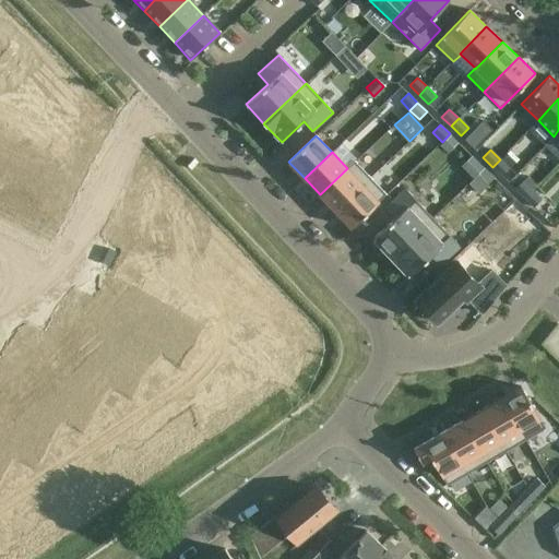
[(510,168),(500,159),(492,167),(502,176),(510,168)]
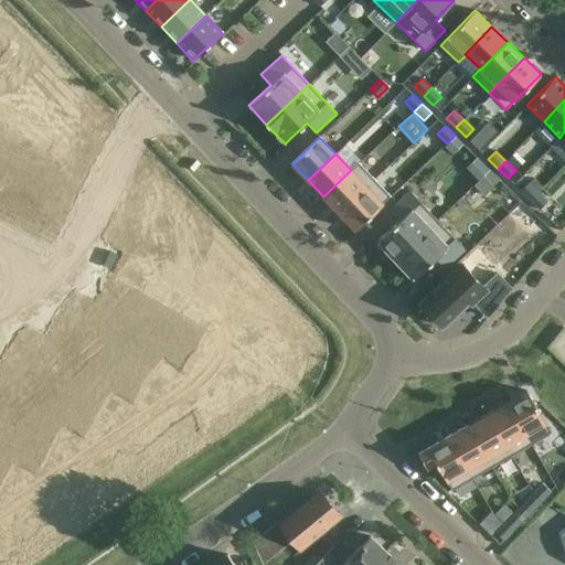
[(358,162),(350,169),(351,170),(323,196),(339,213),(374,179),(358,162)]
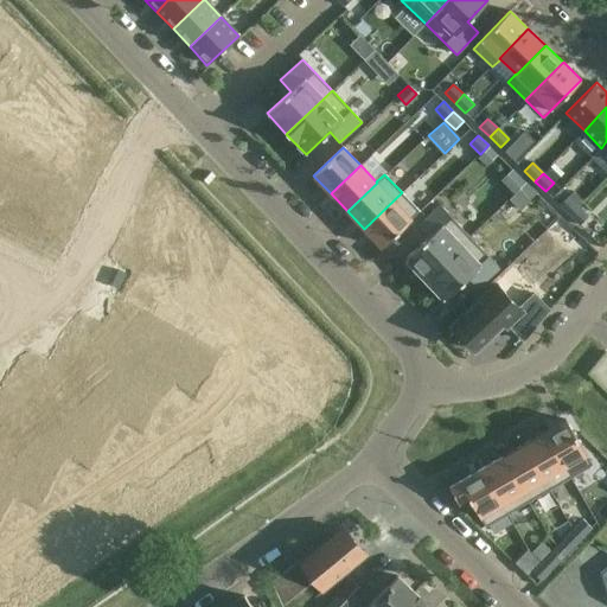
[(529,199),(519,190),(509,199),(519,210),(529,199)]
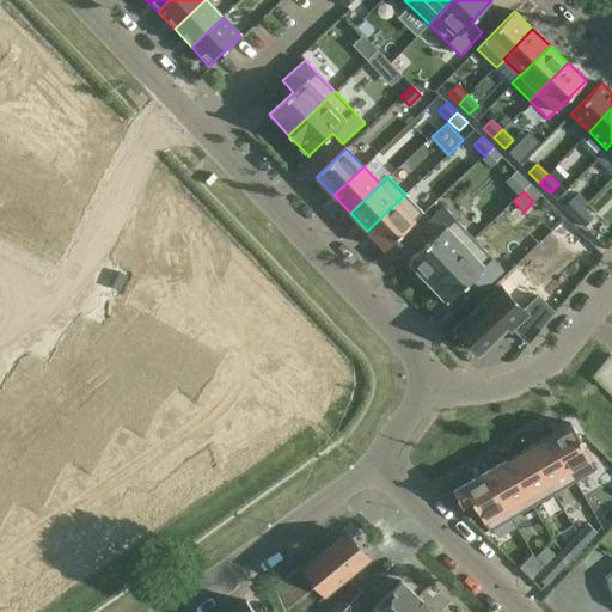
[(423,213),(405,194),(367,231),(378,242),(377,243),(383,249),(384,248),(385,249),(423,213)]
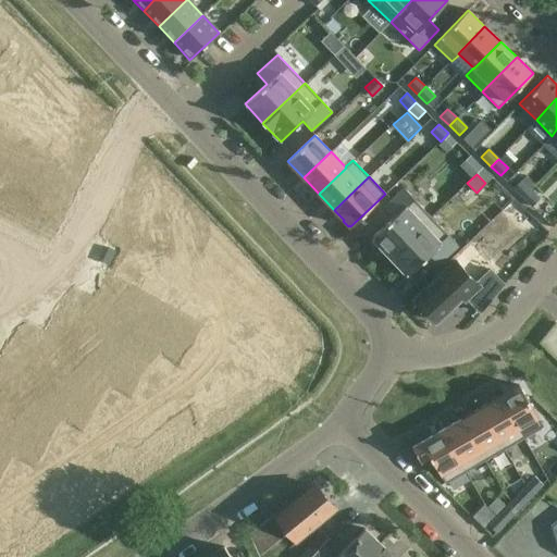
[(522,197),(530,189),(521,181),(512,188),(522,197)]
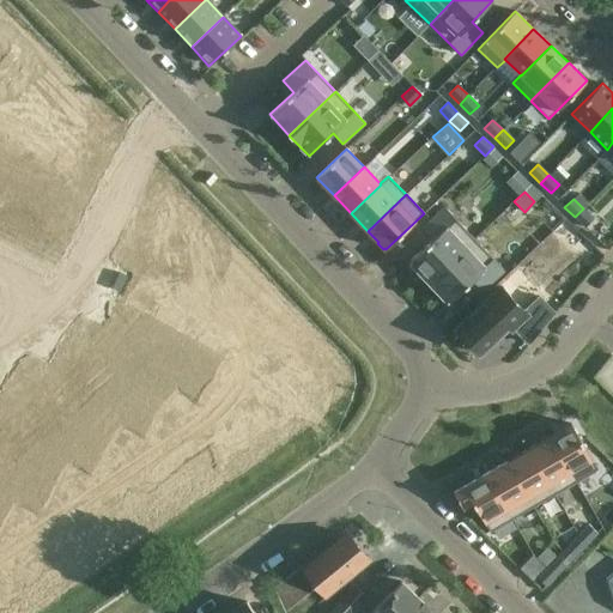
[(429,283),(474,238),(444,207),(423,228),(432,240),(408,261),(429,283)]
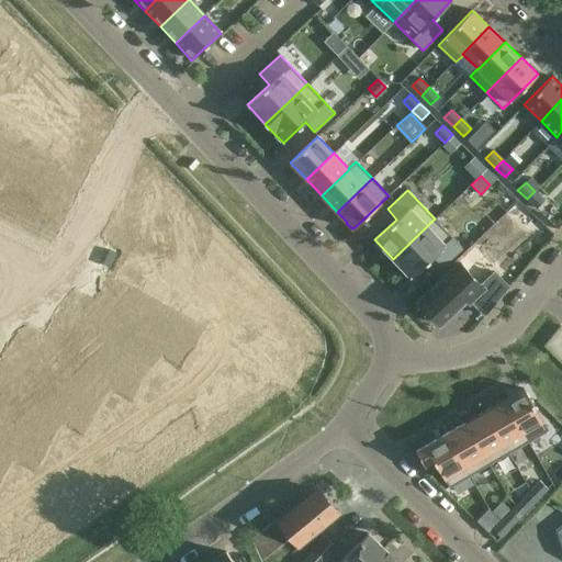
[(544,201),(535,191),(527,199),(537,209),(544,201)]
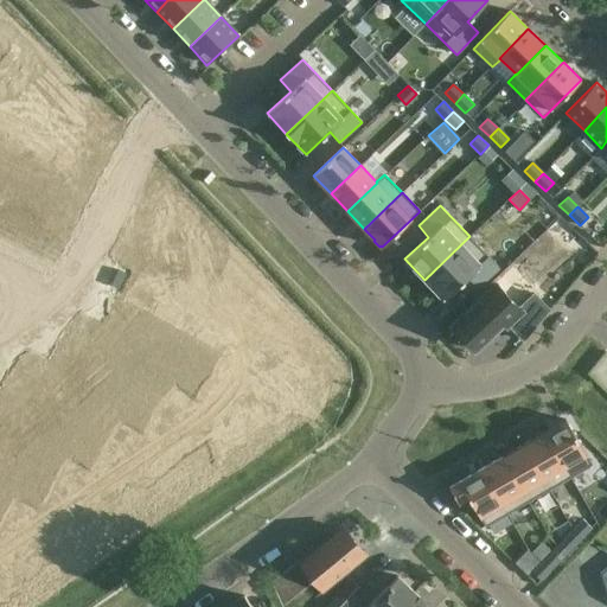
[(538,247),(556,263),(575,243),(556,227),(538,247)]
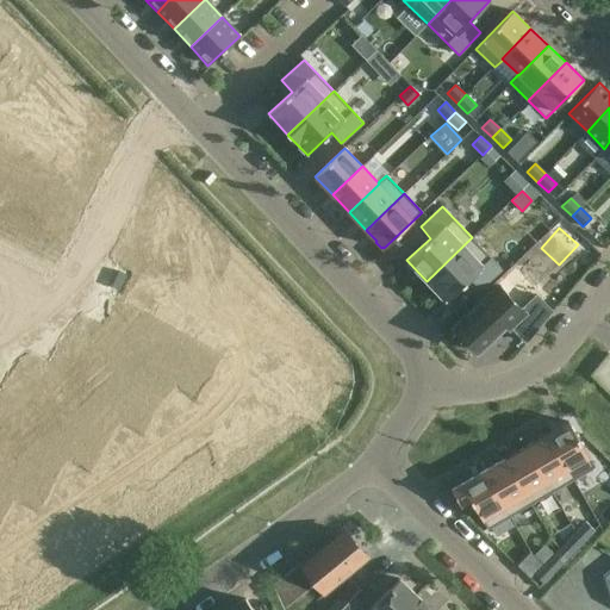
[(502,269),(472,237),(427,281),(446,302),(470,279),(480,290),(502,269)]
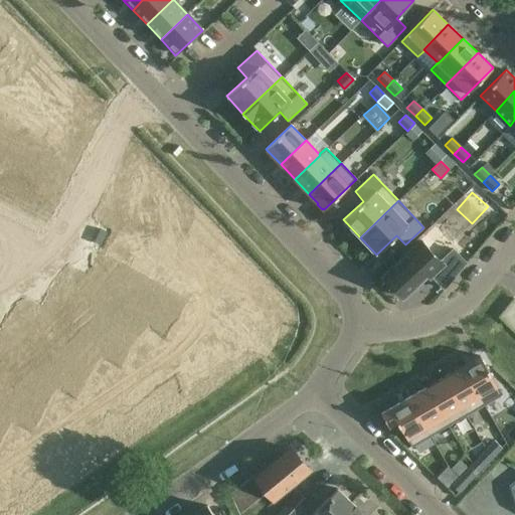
[(440,262),(420,241),(383,277),(402,297),(426,274),(430,277),(432,276),(444,289),(466,263),(453,248),(440,262)]
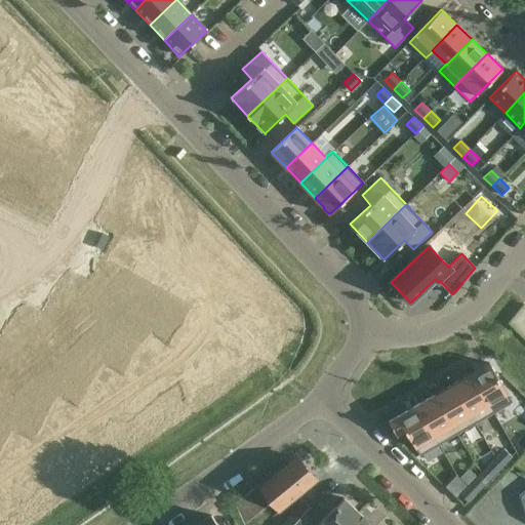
[(127,282),(107,320),(124,330),(132,315),(154,326),(167,303),(127,282)]
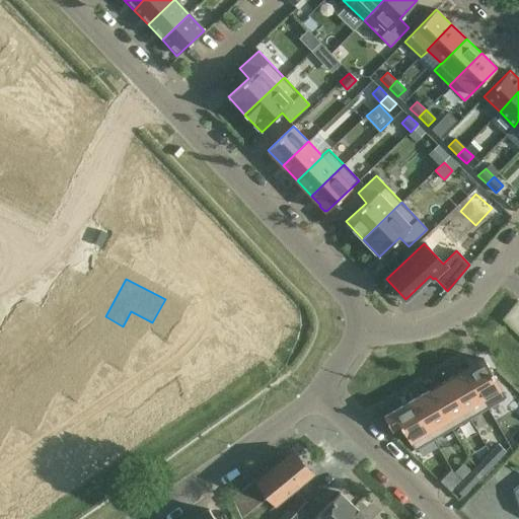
[(484,359),(465,369),(488,409),(506,397),(484,359)]
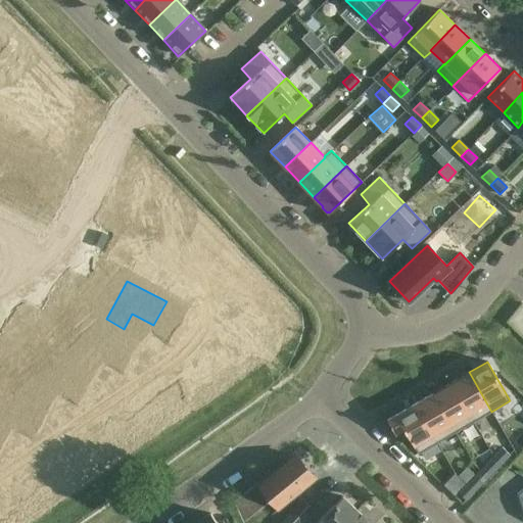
[(491,412),(469,372),(450,383),(473,422),(491,412)]
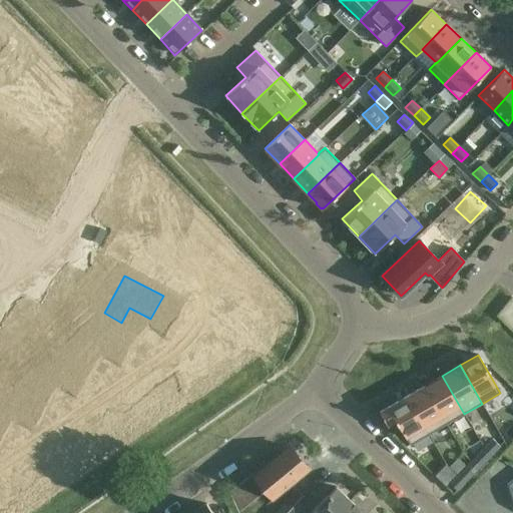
[(464,414),(442,376),(424,386),(447,424),(464,414)]
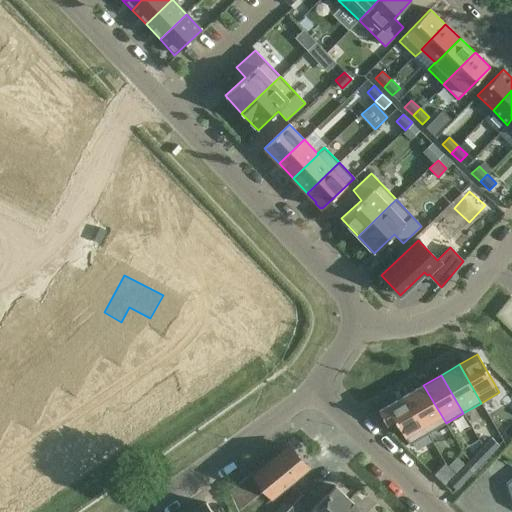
[(446,423),(423,385),(406,395),(428,433),(446,423)]
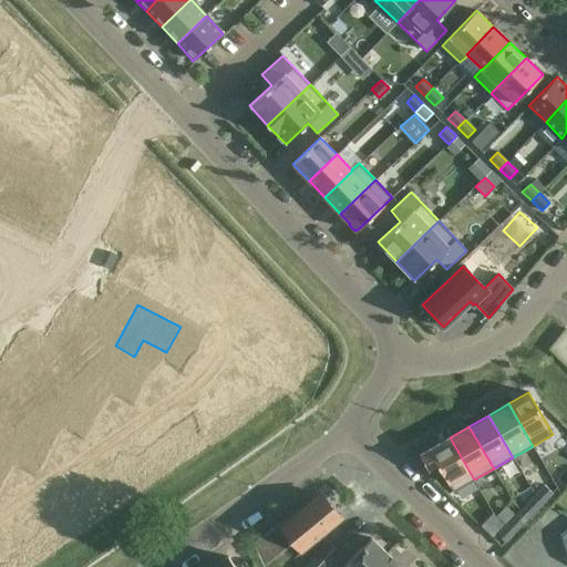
[(474,480),(450,437),(420,455),(429,470),(437,464),(454,492),(474,480)]
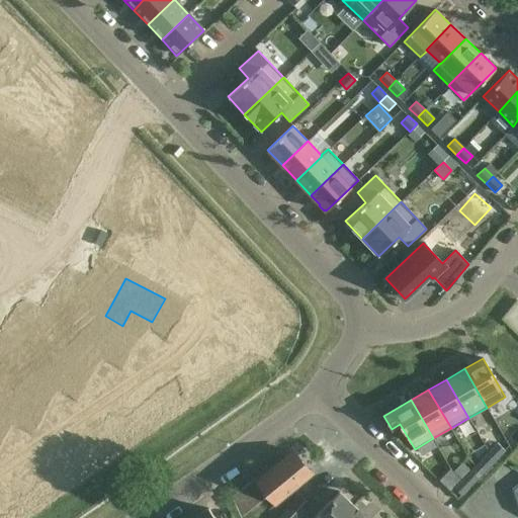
[(498,443),(489,451),(497,458),(505,450),(498,443)]
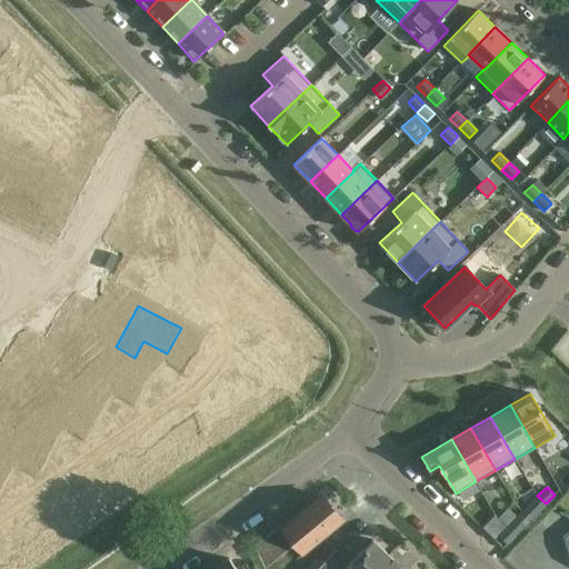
[(302,551),(341,519),(322,495),(283,527),(281,523),(267,535),(281,552),(293,541),(302,551)]
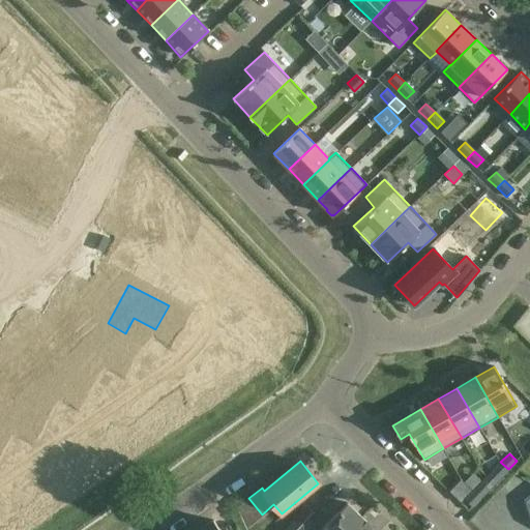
[(508,469),(500,462),(492,471),(499,478),(508,469)]
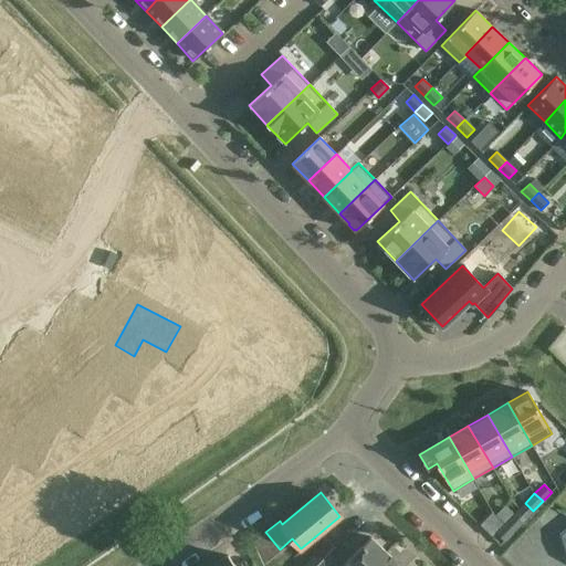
[(514,514),(505,524),(513,532),(523,522),(514,514)]
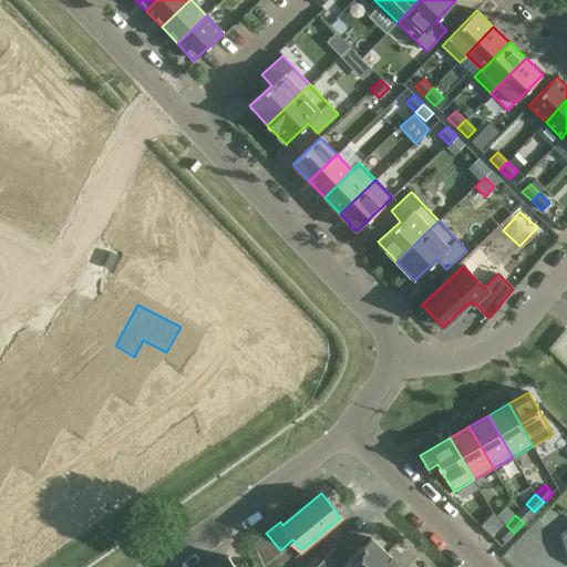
[(514,533),(506,525),(497,534),(505,543),(514,533)]
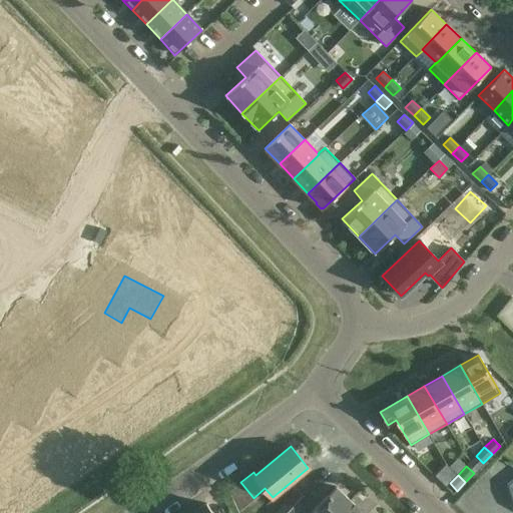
[(340,512),(352,502),(336,487),(310,512),(340,512)]
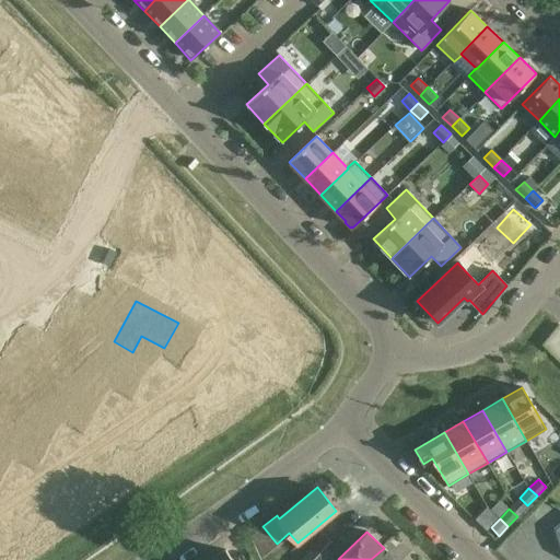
[(322,559),(329,553),(317,543),(300,559),(322,559)]
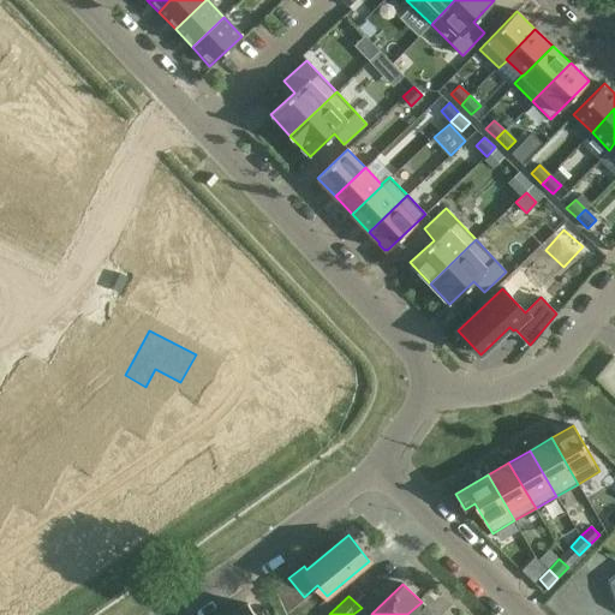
[(407,614),(435,614),(422,602),(407,614)]
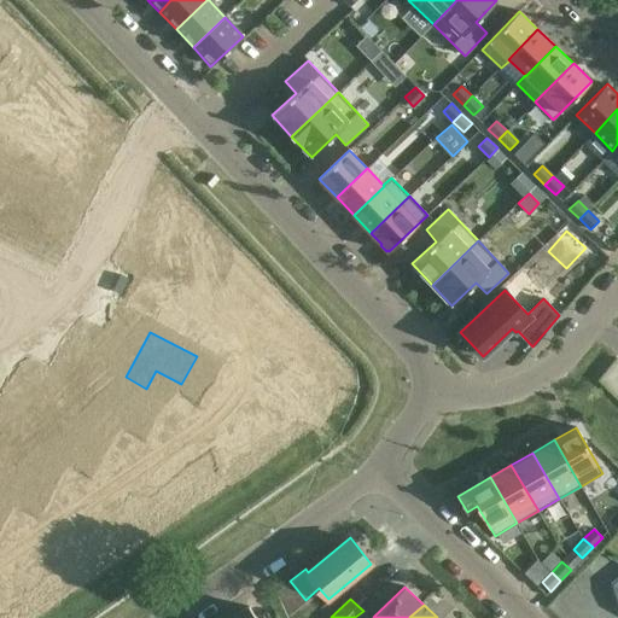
[(256,617),(249,606),(232,617),(256,617)]
